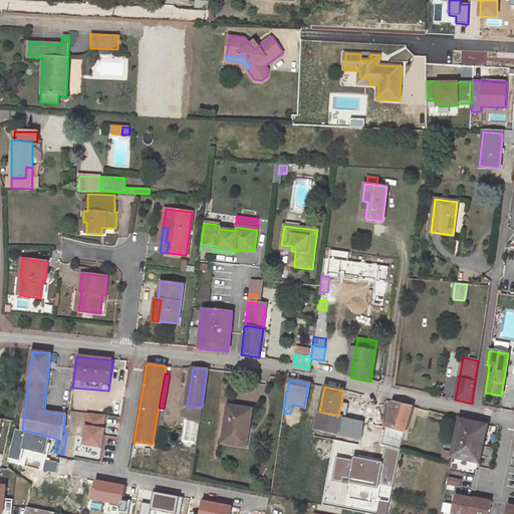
[(393,403),(380,445),(400,450),(412,408),(393,403)]
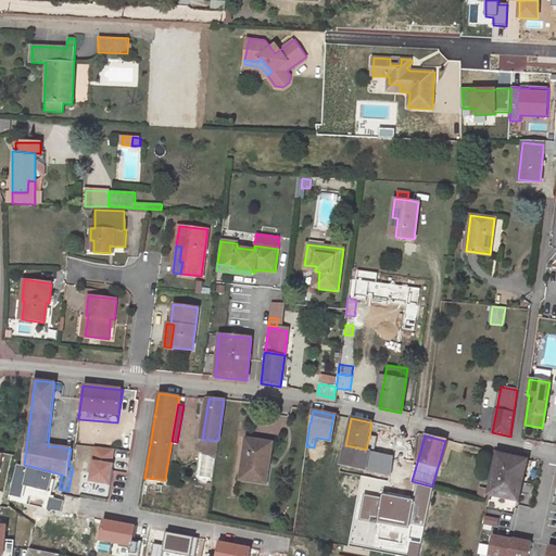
[(376,438),(369,437),(366,450),(365,451),(369,452),(373,453),(376,438)]
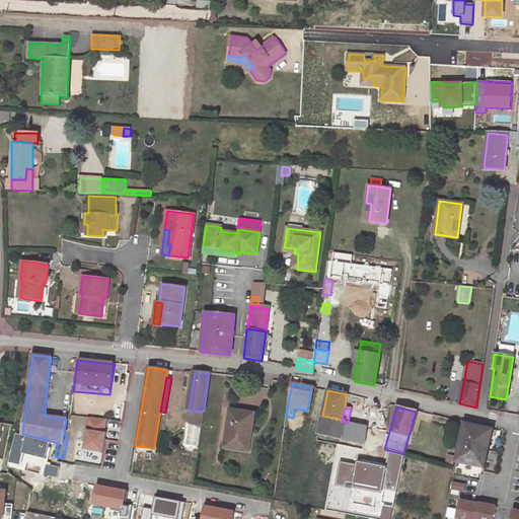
[(250,433),(253,414),(230,410),(225,443),(245,446),(247,433),(250,433)]
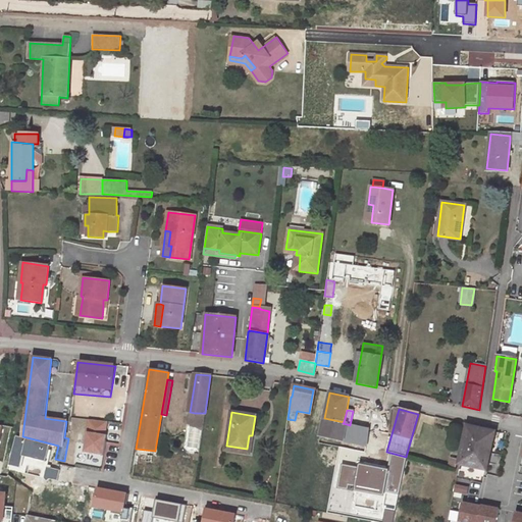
[(203,427),(205,413),(195,413),(193,425),(203,427)]
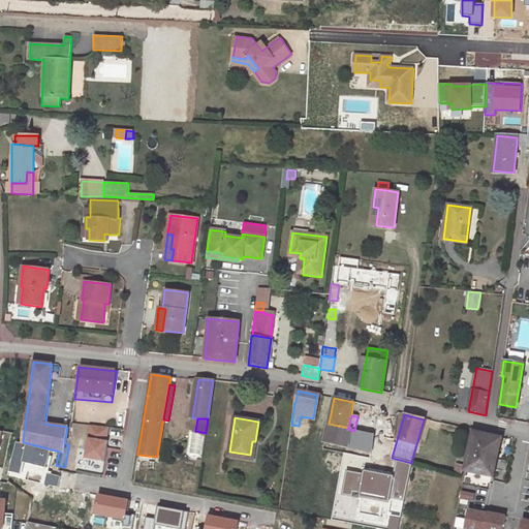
[(348,428),(329,424),(324,441),(347,446),(351,430),(347,429),(348,428)]
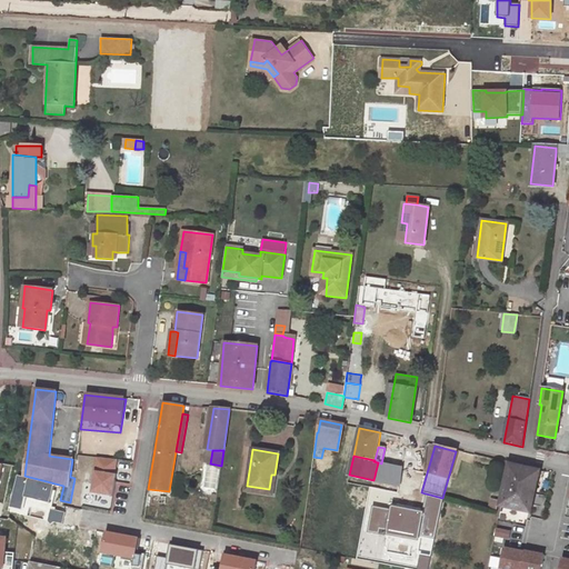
[(321,458),(313,457),(310,480),(321,482),(322,479),(319,476),(321,458)]
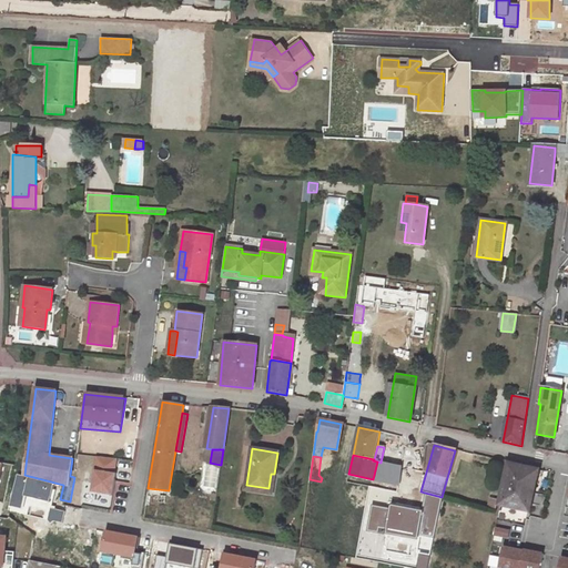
[(397,485),(395,496),(395,504),(402,505),(405,485),(399,484),(402,467),(381,463),(377,462),(373,479),(397,485)]
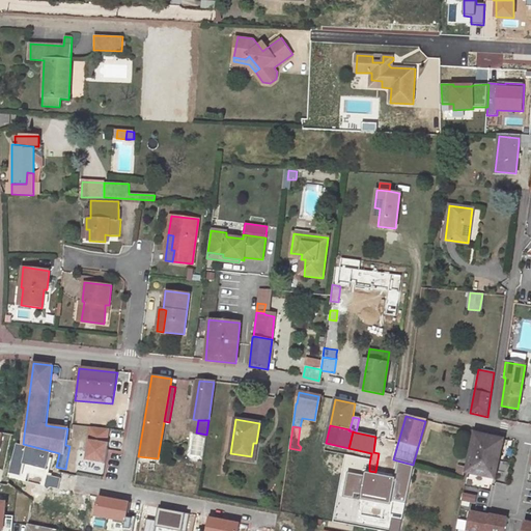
[(510,440),(481,434),(473,472),(502,478),(510,440)]
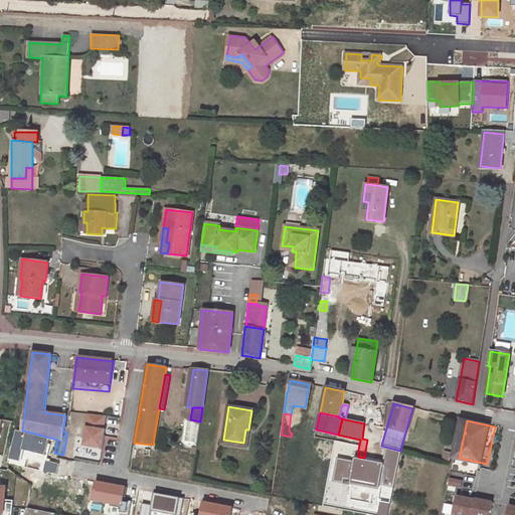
[(83,469),(86,462),(52,454),(51,454),(54,442),(22,434),(17,451),(50,460),(48,466),(82,474),(83,469)]
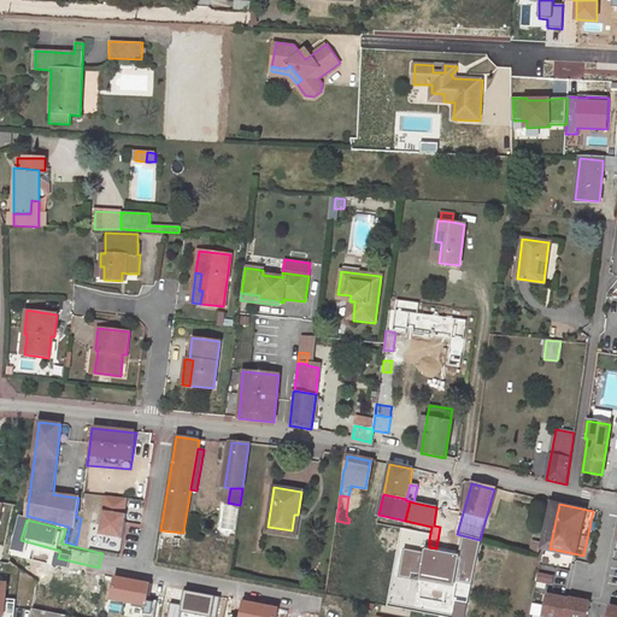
[(181,548),(182,539),(172,536),(171,546),(181,548)]
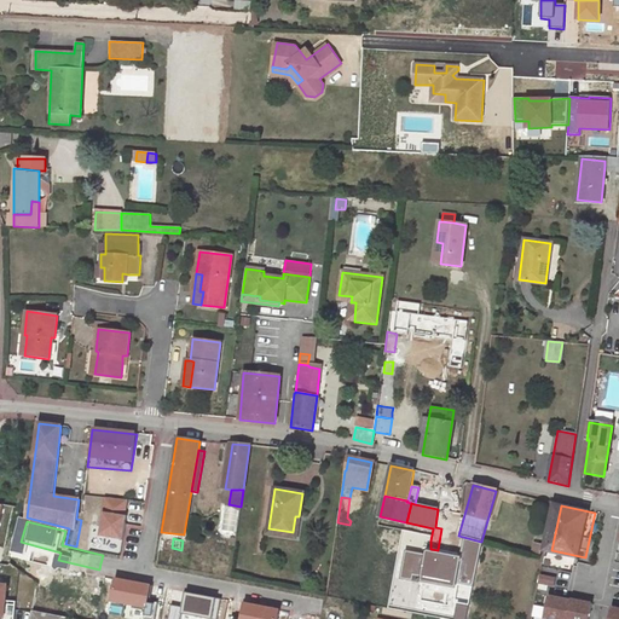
[(533,543),(531,554),(539,556),(542,544),(533,543)]
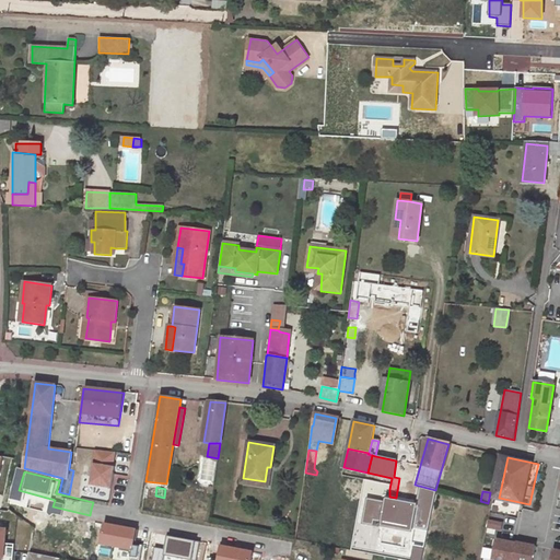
[(112,514),(113,505),(93,502),(91,510),(112,514)]
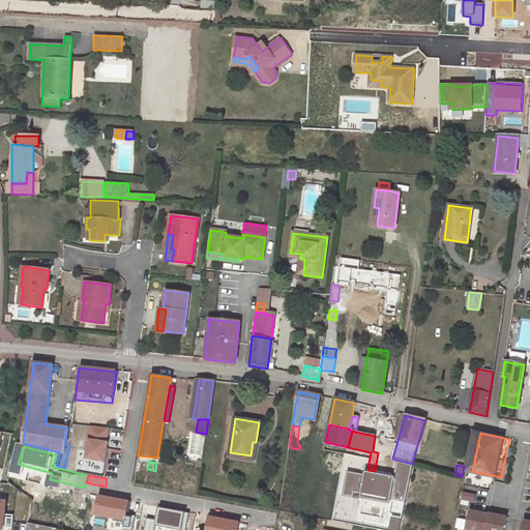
[(40,489),(33,500),(38,504),(47,492),(40,489)]
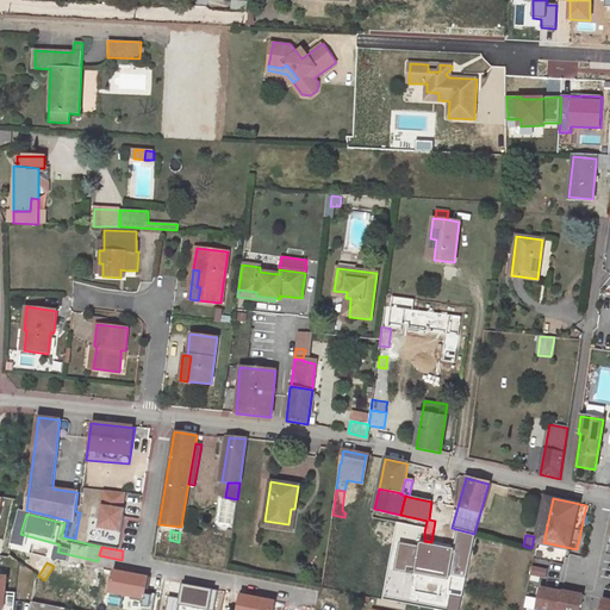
[(546,570),(530,566),(529,574),(545,577),(546,570)]
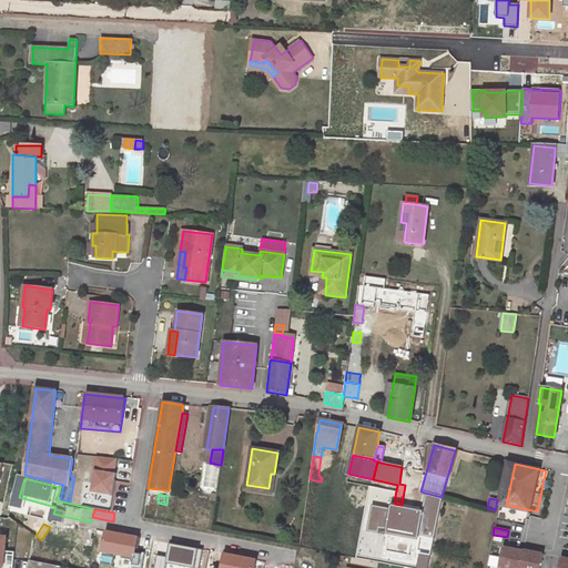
[(36,536),(33,535),(31,550),(41,553),(43,541),(41,540),(36,536)]
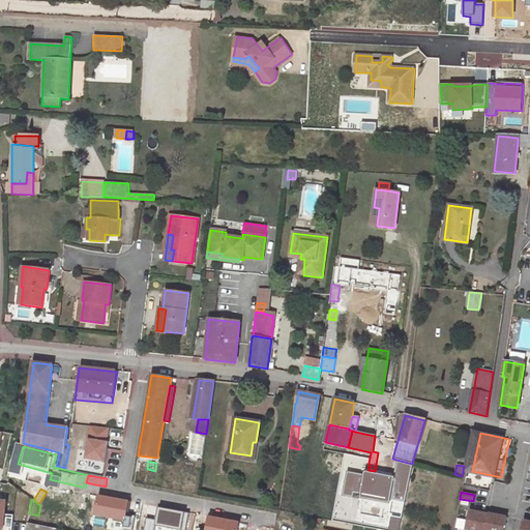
[(2,529),(10,529),(12,514),(4,514),(5,501),(0,500),(0,527),(2,527),(2,529)]
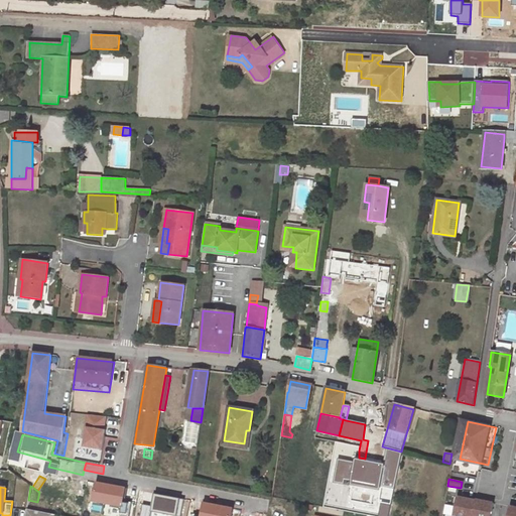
[(121,489),(109,488),(108,494),(120,496),(121,489)]
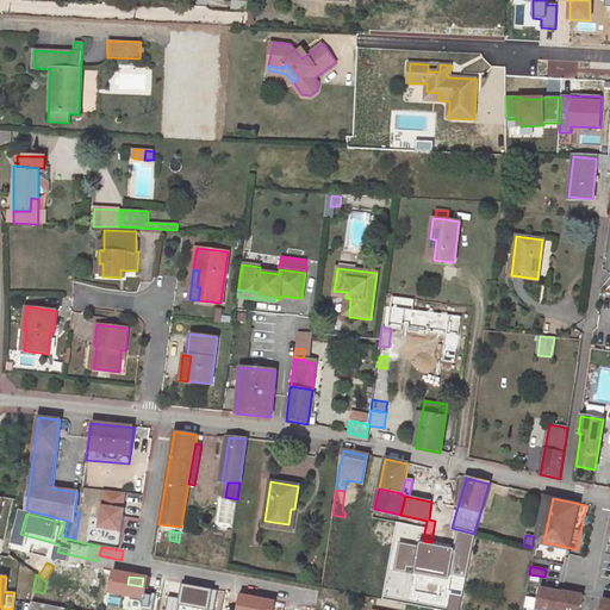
[(424,586),(415,584),(411,602),(422,604),(424,586)]
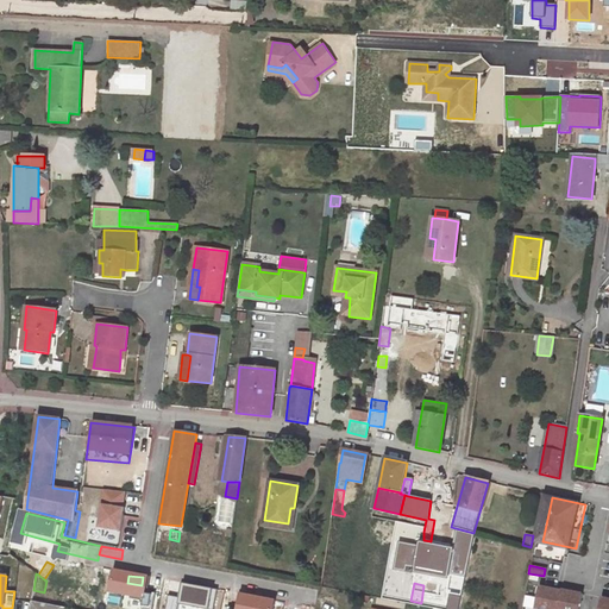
[(534,608),(557,608),(562,591),(539,586),(534,608)]
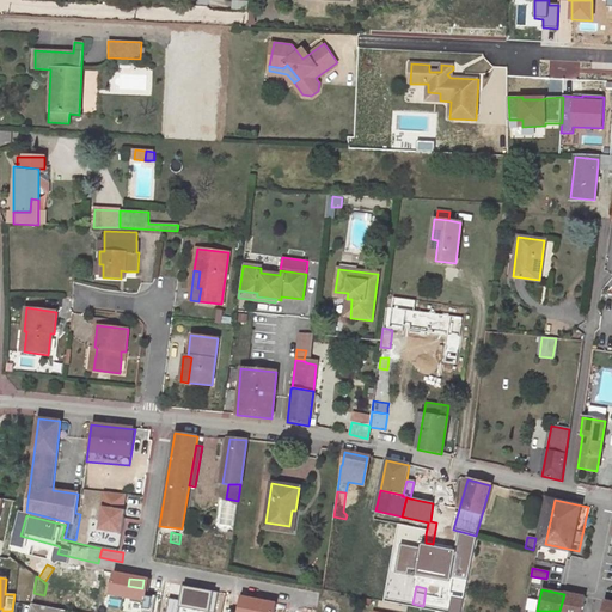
[(32,605),(42,606),(44,595),(34,593),(32,605)]
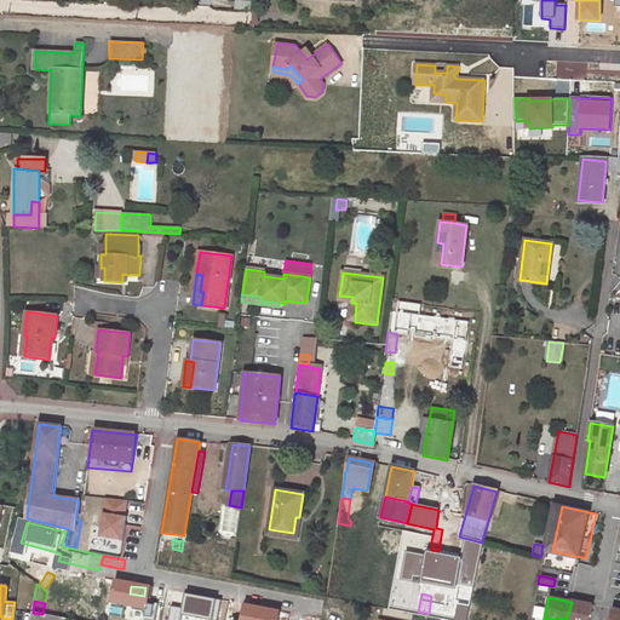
[(589,619),(592,604),(572,601),(572,602),(567,619),(589,619)]
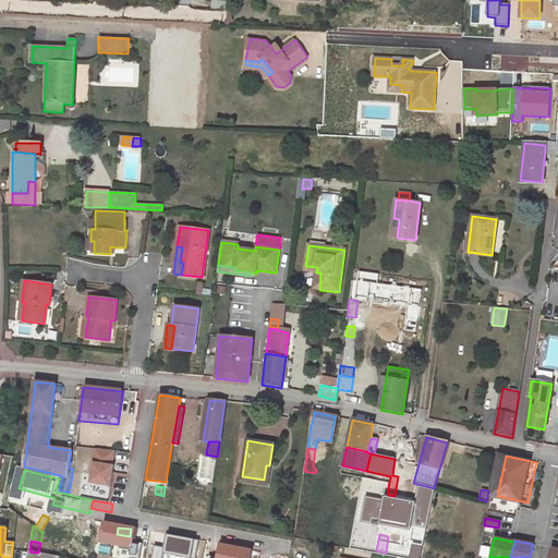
[(58,557),(61,557),(63,547),(52,545),(40,543),(38,553),(58,557)]
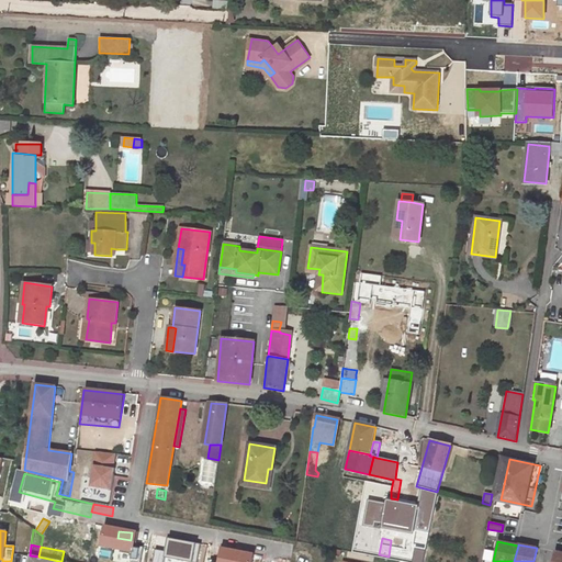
[(81,550),(70,548),(69,554),(80,558),(81,550)]
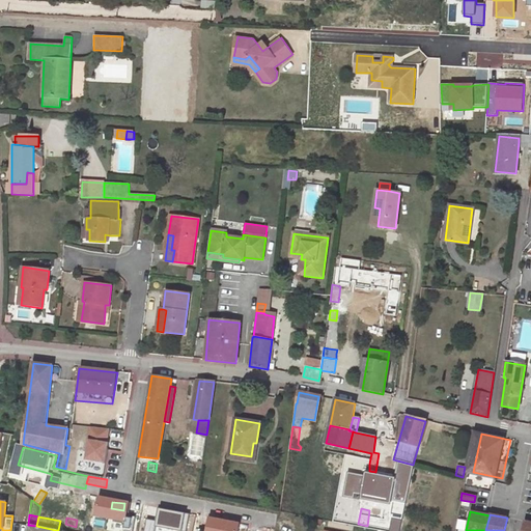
[(530,530),(530,522),(524,521),(522,530),(530,530)]
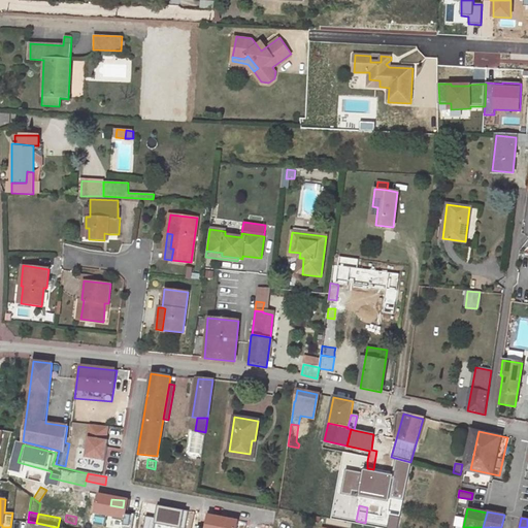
[(104,527),(122,527),(124,522),(106,519),(104,527)]
